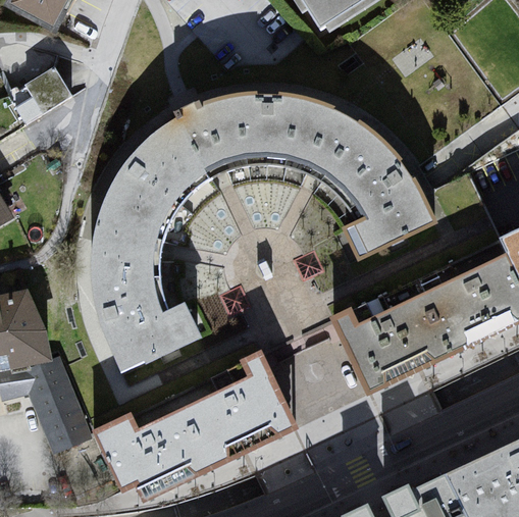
[(5,0),(2,6),(56,34),(73,0),(5,0)]
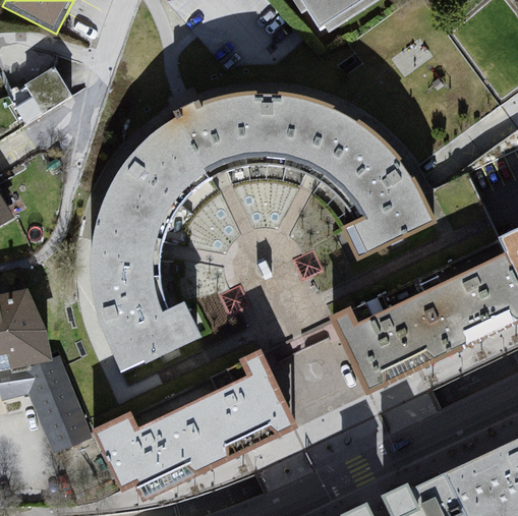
[(297,0),(317,32),(369,0),(297,0)]
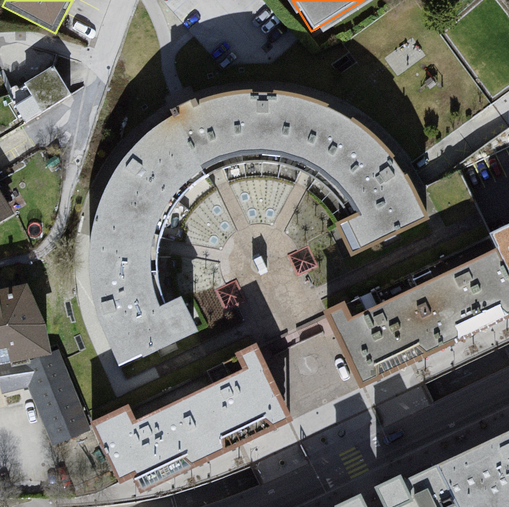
[(0,129),(70,91),(51,64),(4,92),(0,93),(0,129)]
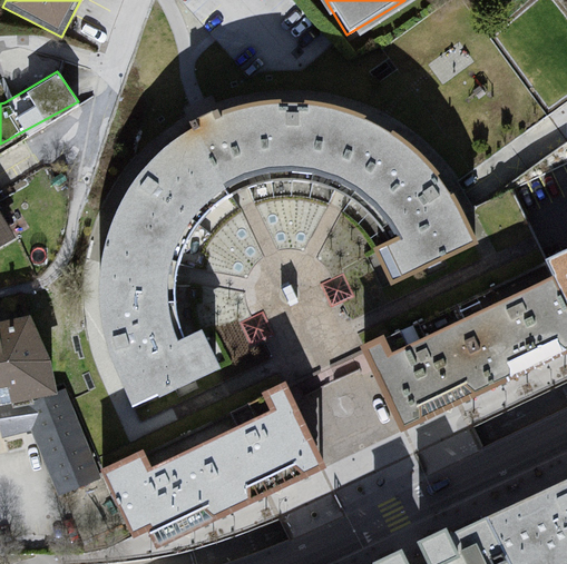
[(108,345),(133,405),(225,367),(205,328),(181,339),(174,315),(170,285),(183,241),(205,208),(222,195),(257,176),(290,169),(328,171),(360,185),(402,236),(389,243),(407,271),(478,237),(427,154),(392,129),(371,117),(335,106),(299,99),(261,101),(222,112),(174,139),(136,175),(114,217),(103,253),(100,276),(101,309),(108,345)]
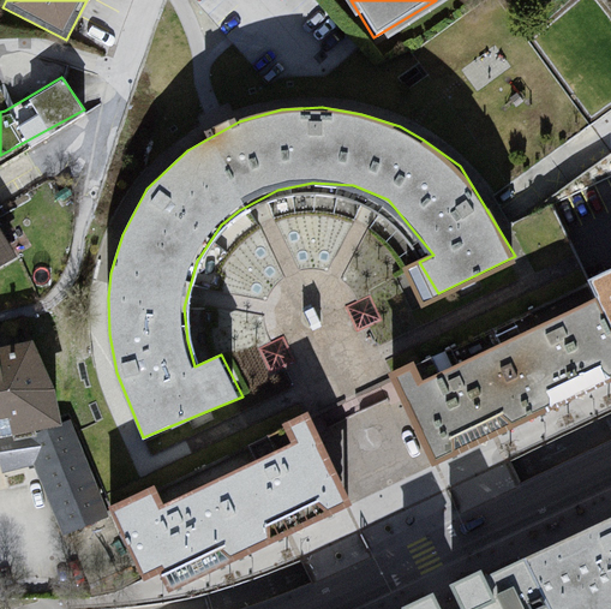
[(0,258),(13,250),(0,231),(0,258)]
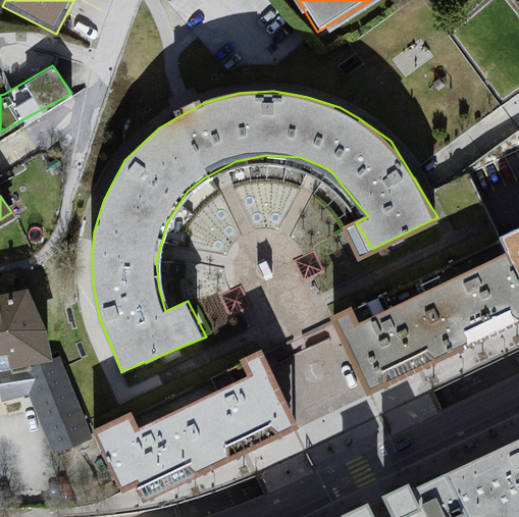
[(518,227),(497,238),(505,255),(518,283),(518,227)]
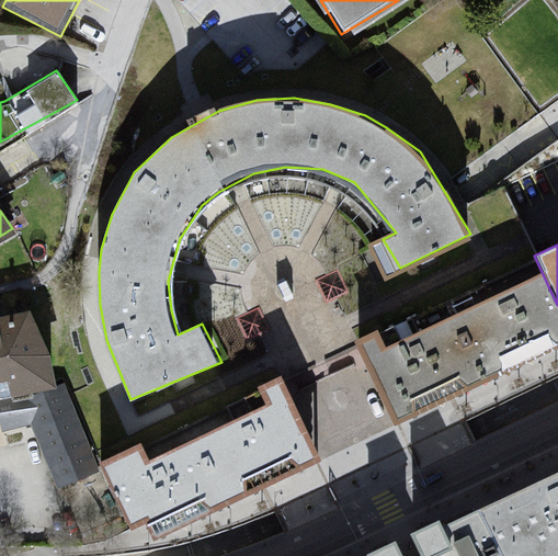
[(377,330),(354,339),(399,419),(557,341),(557,305),(543,274),(385,347),(377,330)]
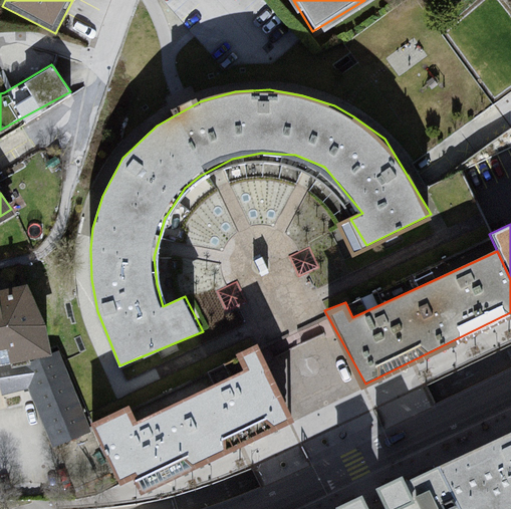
[(28,284),(0,289),(0,395),(26,385),(51,448),(84,432),(28,284)]
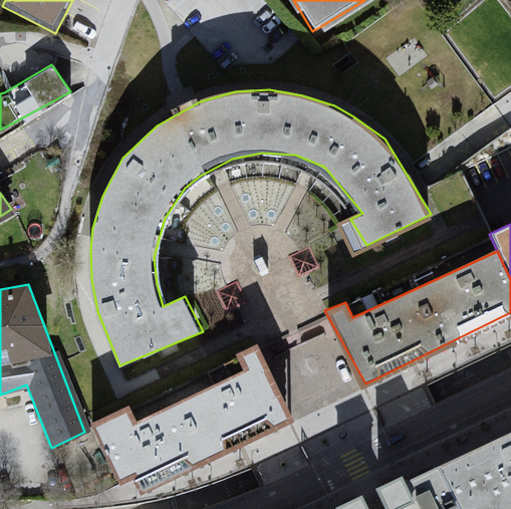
[(129,407),(92,426),(122,481),(136,475),(144,493),(293,421),(258,348),(240,355),(246,368),(136,422),(129,407)]
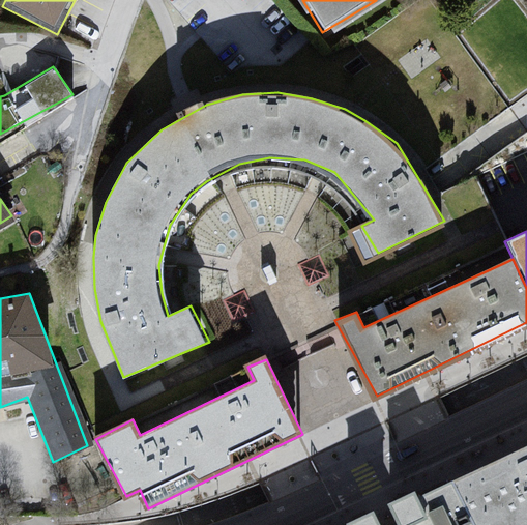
[(526,524),(526,445),(449,484),(470,524),(526,524)]
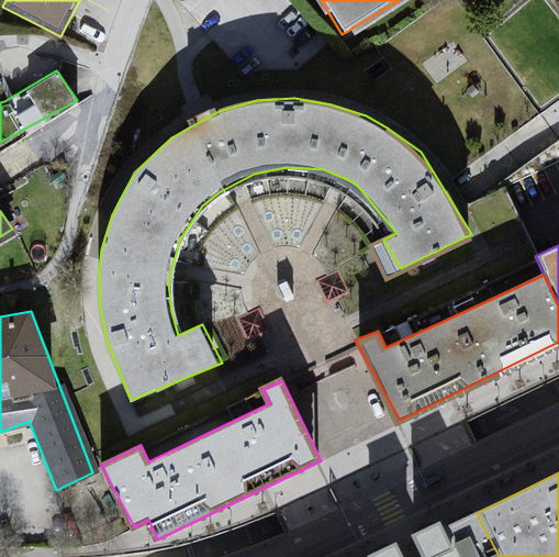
[(365,556),(499,556),(477,513),(439,531),(436,523),(411,535),(421,556),(398,556),(392,544),(365,556)]
